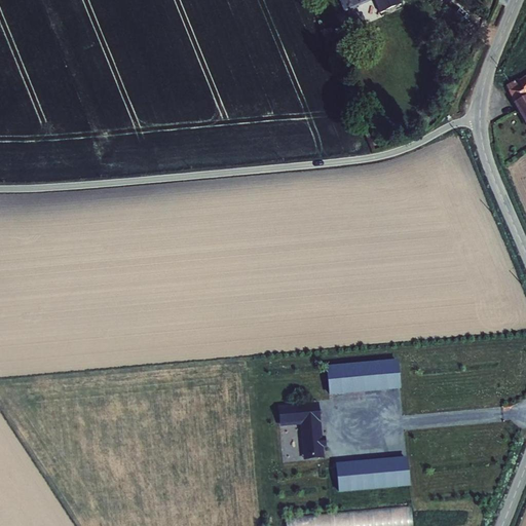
[(374,0),(380,12),(400,4),(398,0),(337,0),(342,11),(369,0),(374,0)]
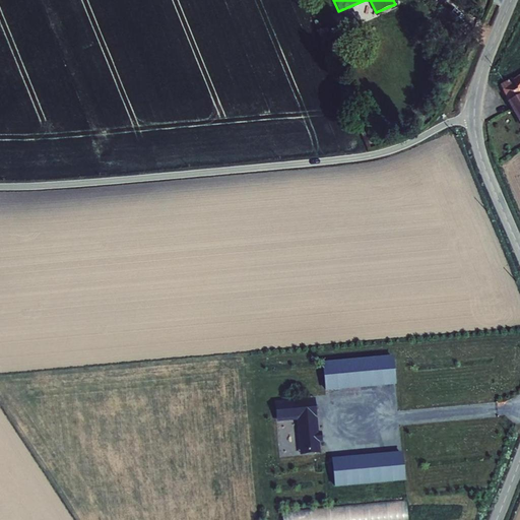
[(503,91),(499,93),(519,129),(519,99),(519,98),(519,96),(519,79),(511,84),(510,81),(502,87),(503,91)]
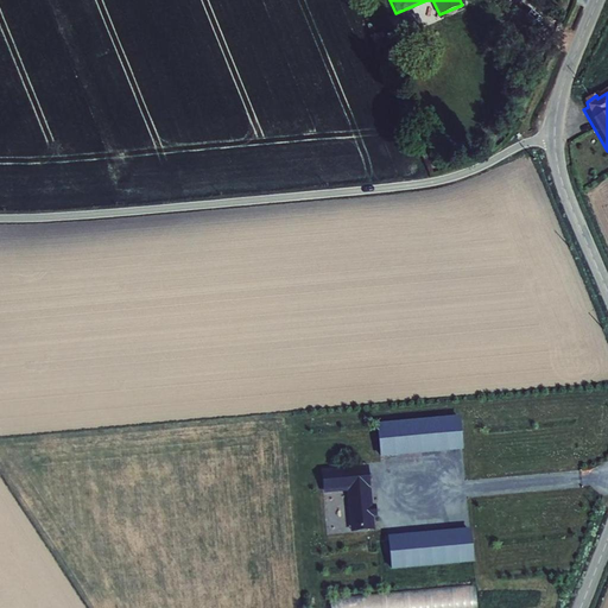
[(460,417),(378,424),(382,457),(463,449),(460,417)]
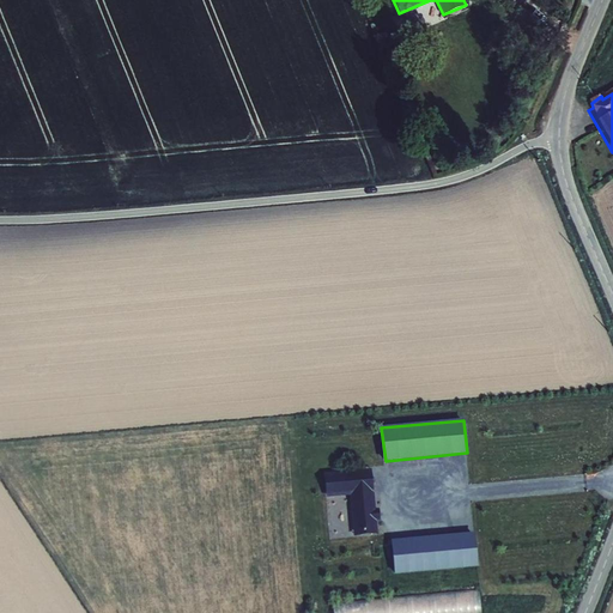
[(370,469),(325,474),(327,497),(350,496),(353,539),(377,536),(370,469)]
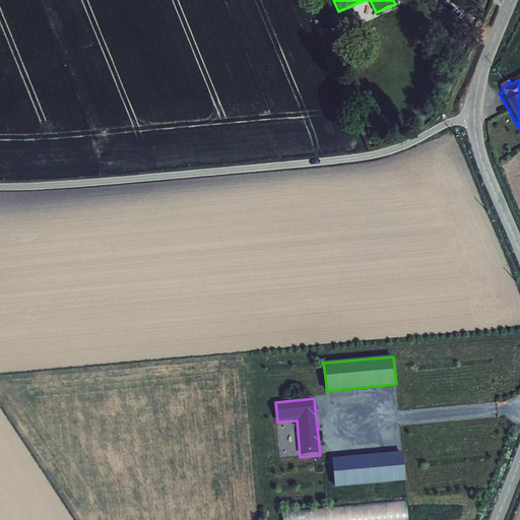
[(403,453),(333,460),(336,489),(405,482),(403,453)]
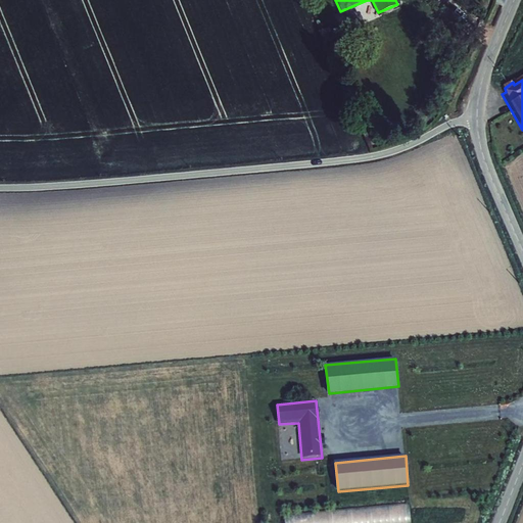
All buildings are outlined.
